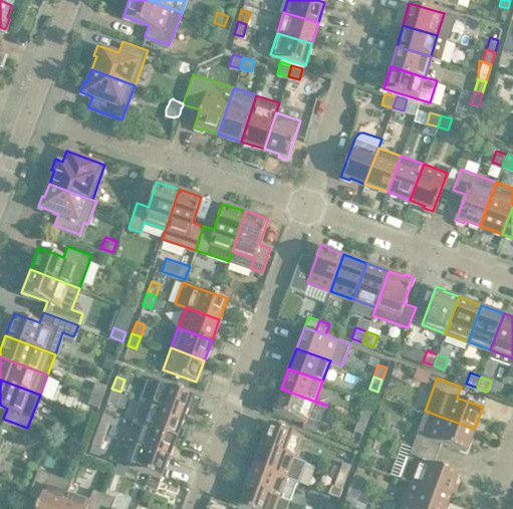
[(92,391),(102,395),(106,385),(95,380),(92,391)]
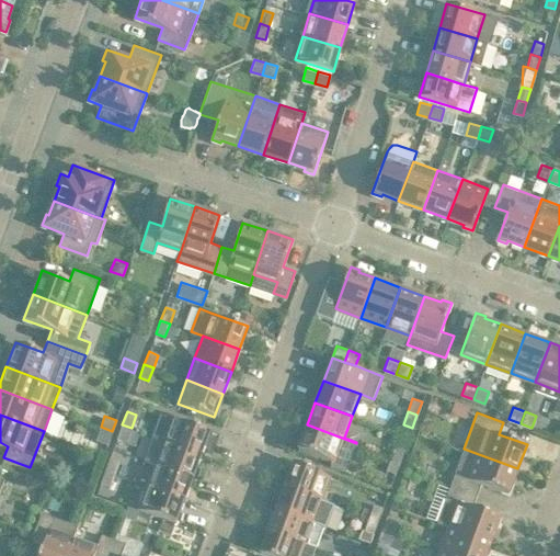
[(172,417),(163,440),(201,454),(209,430),(172,417)]
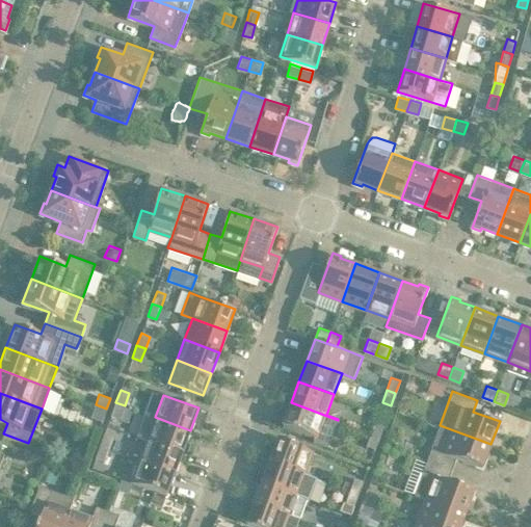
[(125,405),(115,402),(111,415),(120,418),(125,405)]
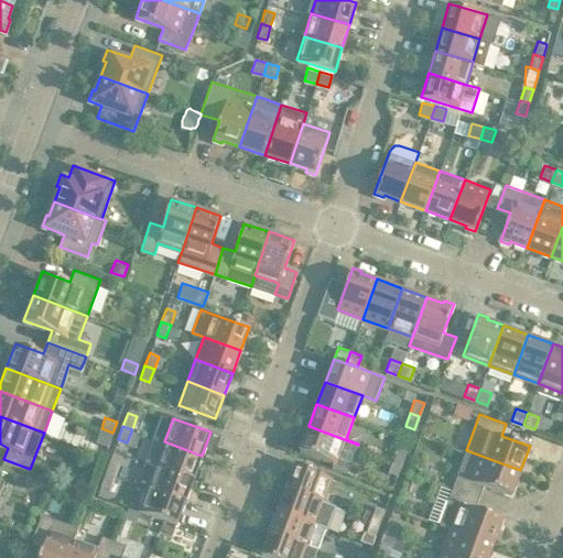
[(358,445),(309,426),(300,449),(334,462),(333,466),(348,471),(358,445)]
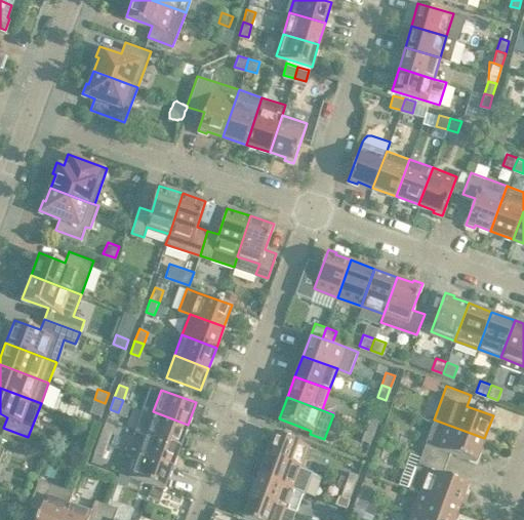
[(105,403),(94,399),(90,410),(101,414),(105,403)]
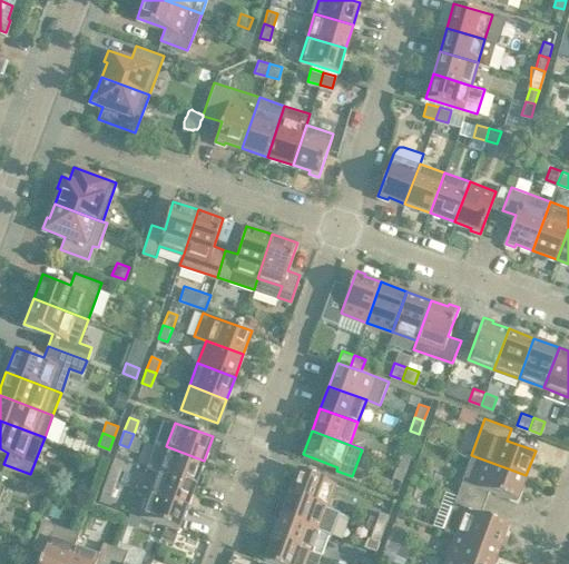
[(134,434),(128,447),(137,451),(141,437),(134,434)]
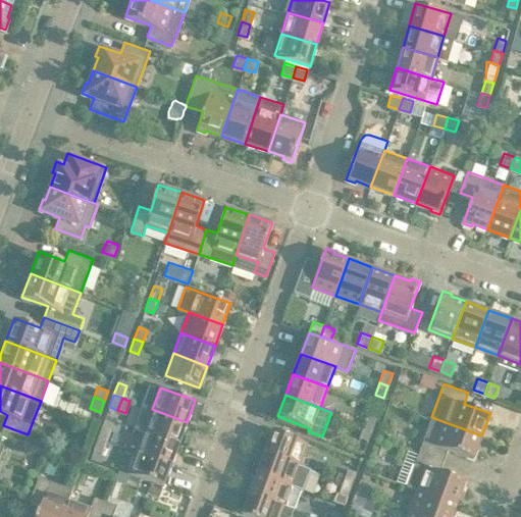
[(179,443),(187,422),(152,409),(142,405),(135,425),(145,429),(179,443)]
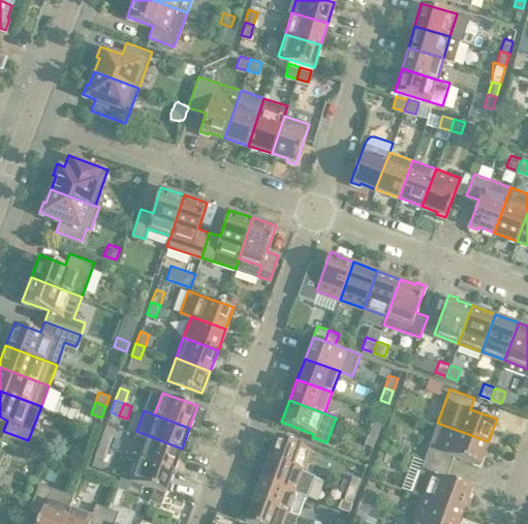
[(369,430),(377,433),(382,421),(374,418),(369,430)]
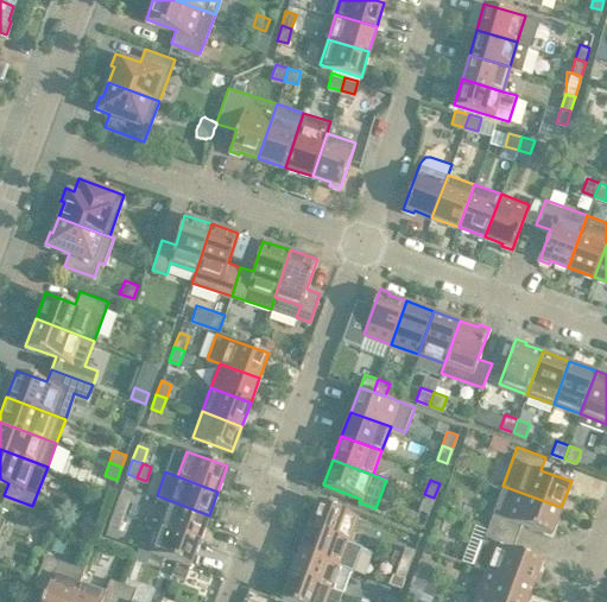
[(551,534),(561,507),(503,486),(488,525),(517,536),(522,523),(551,534)]
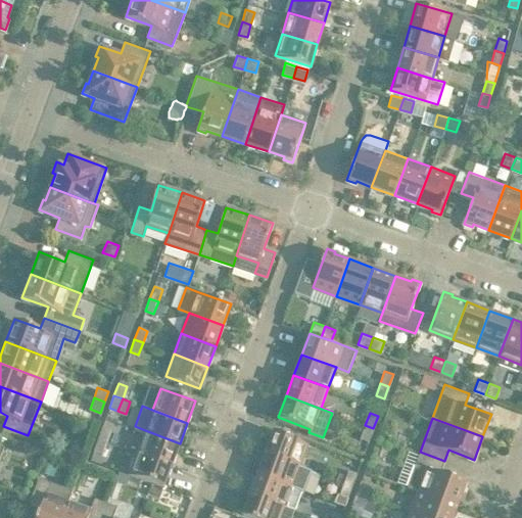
[(98,436),(107,439),(111,428),(103,425),(98,436)]
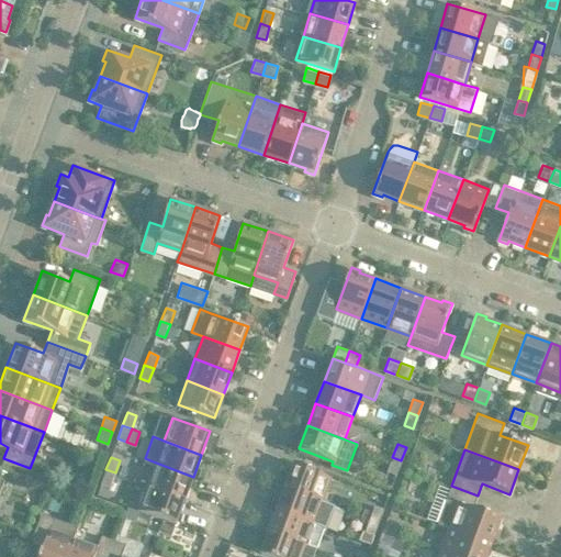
[(401,460),(392,457),(388,469),(396,472),(401,460)]
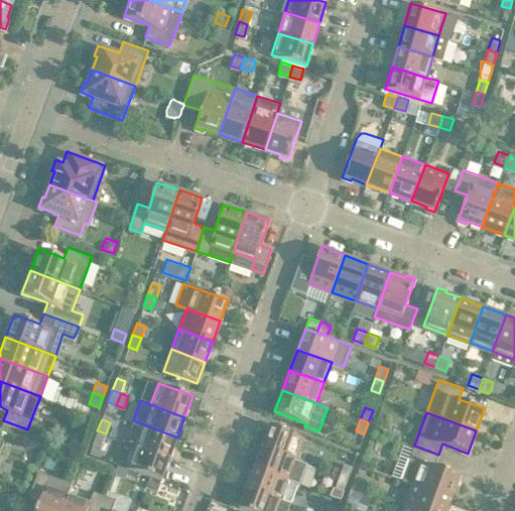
[(169,458),(177,437),(143,424),(135,444),(169,458)]
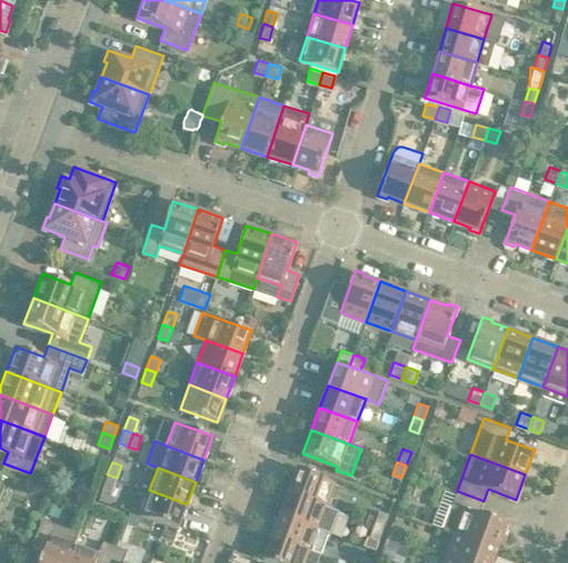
[(298,468),(289,491),(327,504),(335,481),(298,468)]
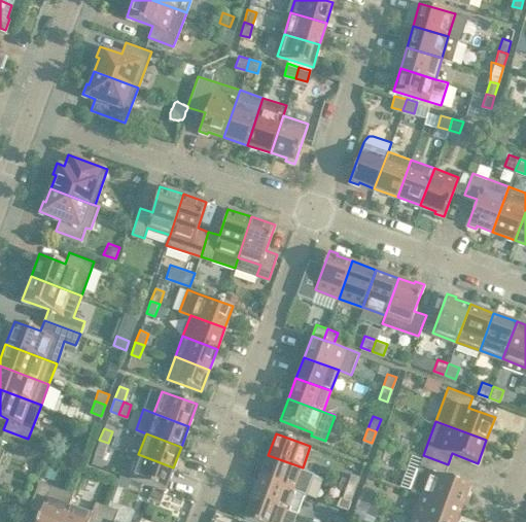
[(108,443),(99,440),(95,452),(103,455),(108,443)]
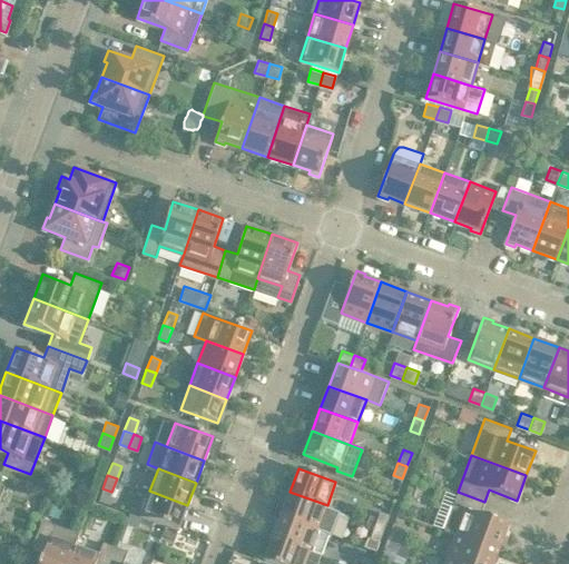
[(178,528),(187,505),(149,491),(141,515),(165,523),(178,528)]
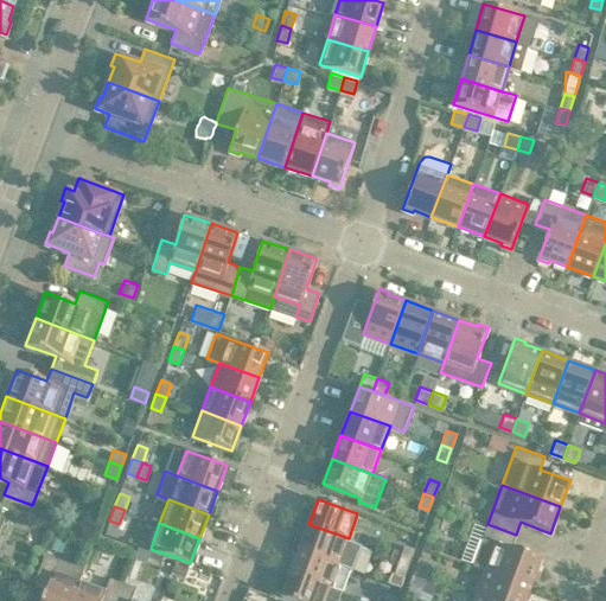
[(308,524),(299,548),(339,563),(349,538),(308,524)]
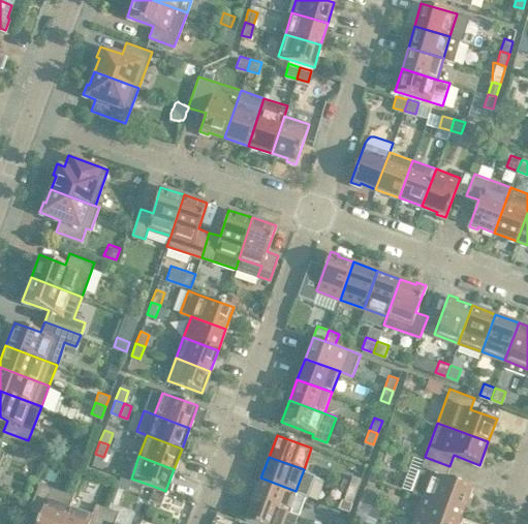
[(445,478),(449,466),(425,457),(412,491),(423,495),(463,510),(471,487),(445,478)]
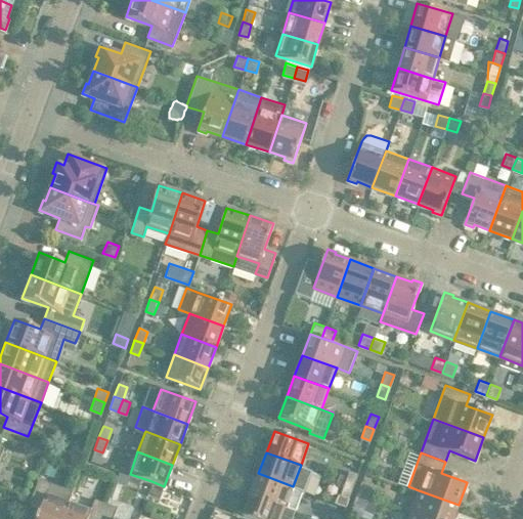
[(345,481),(353,484),(358,472),(349,469),(345,481)]
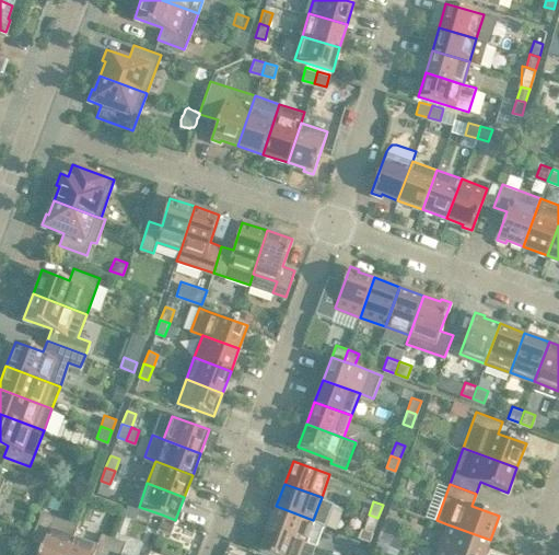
[(128,503),(124,513),(136,518),(140,507),(128,503)]
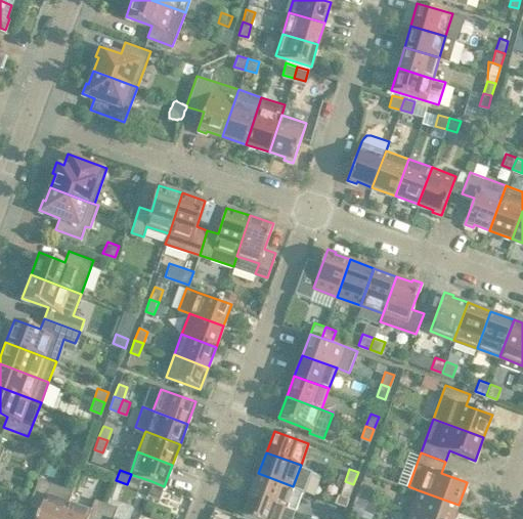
[(258,473),(251,493),(295,510),(302,489),(293,486),(258,473)]
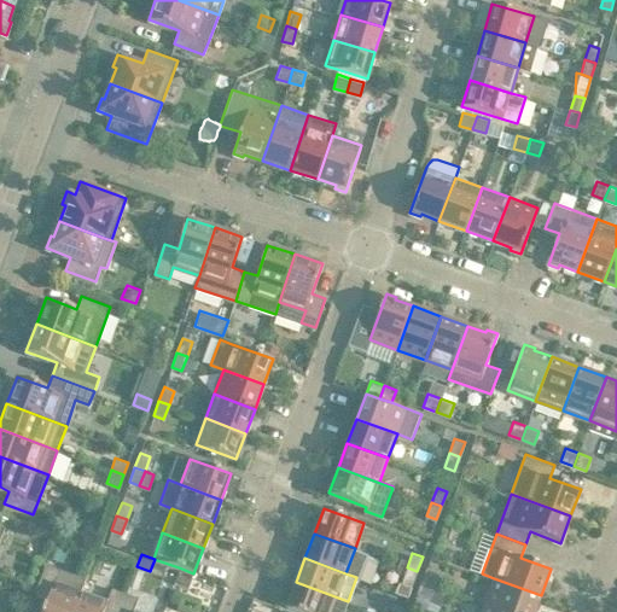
[(42,611),(73,611),(81,589),(86,577),(46,563),(35,592),(48,596),(42,611)]
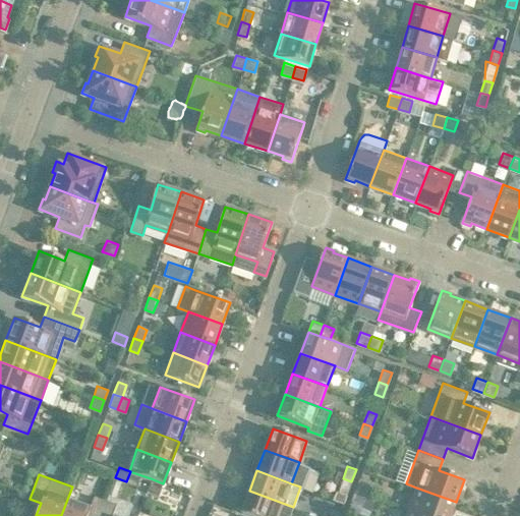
[(355,489),(366,493),(370,481),(359,477),(355,489)]
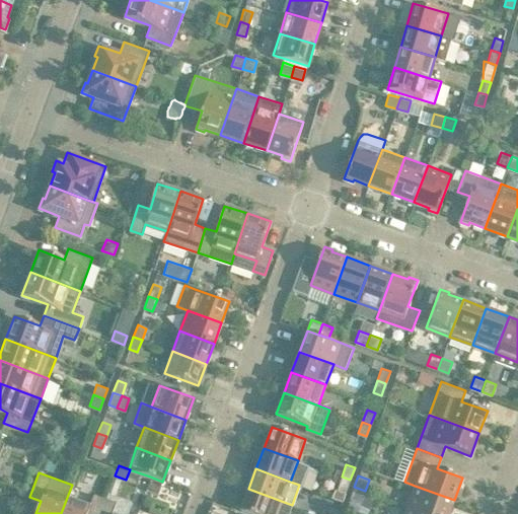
[(150,476),(146,488),(158,492),(162,482),(150,476)]
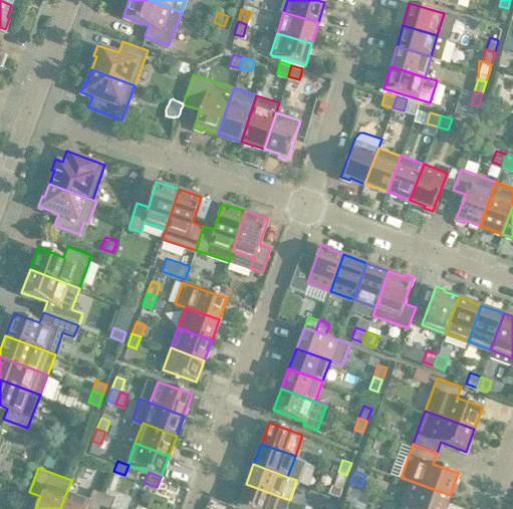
[(346,475),(338,472),(334,484),(342,487),(346,475)]
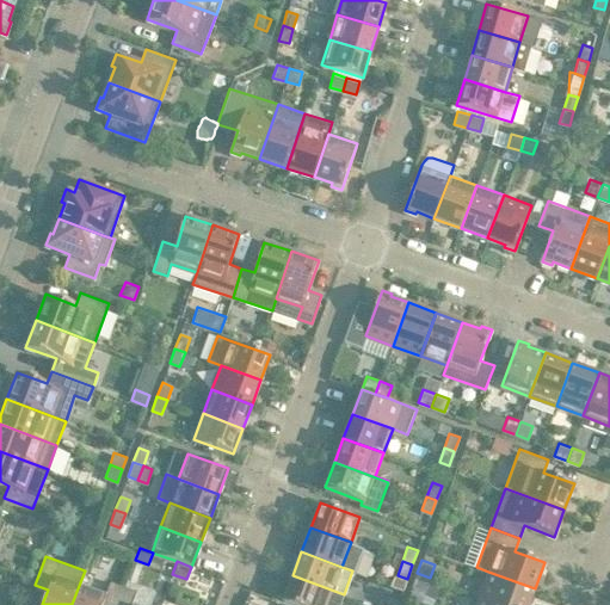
[(488,572),(479,596),(504,604),(529,604),(535,588),(488,572)]
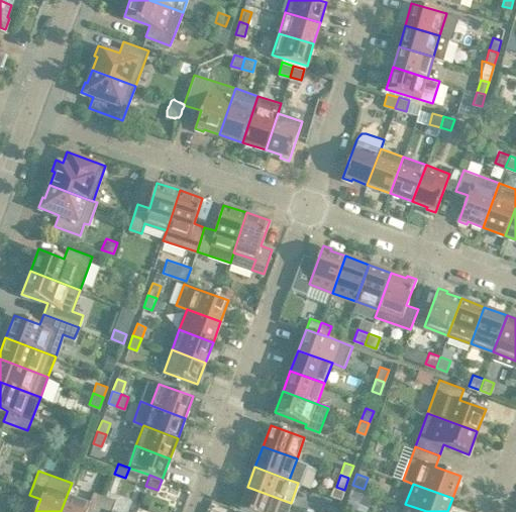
[(364,489),(352,485),(348,496),(359,500),(364,489)]
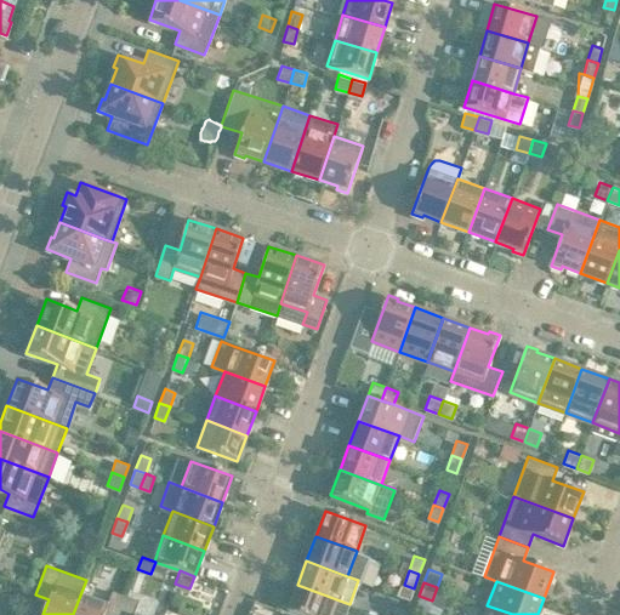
[(345,614),(350,604),(297,585),(288,610),(299,614),(345,614)]
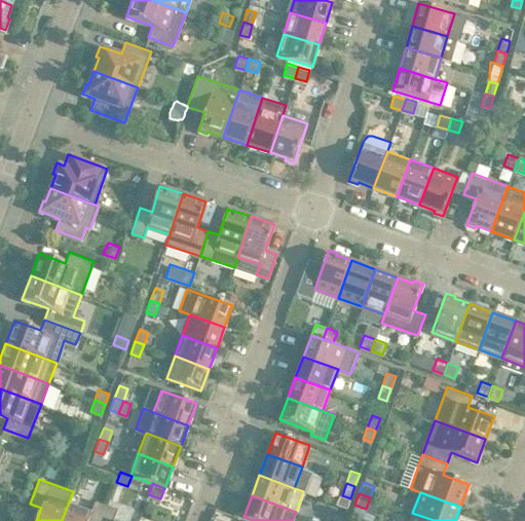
[(100,520),(107,504),(95,499),(91,510),(69,501),(62,520),(100,520)]
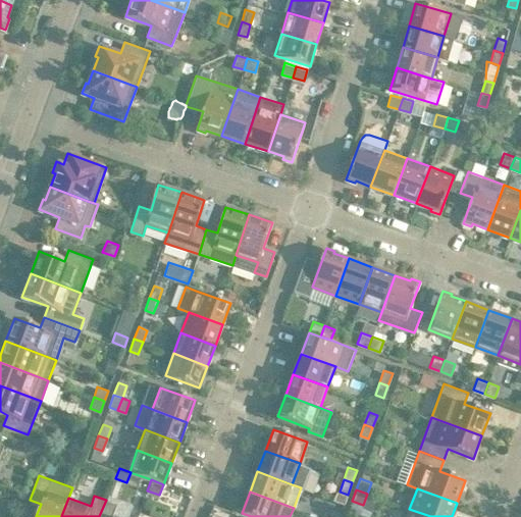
[(120,516),(113,514),(117,504),(106,500),(99,516),(120,516)]
